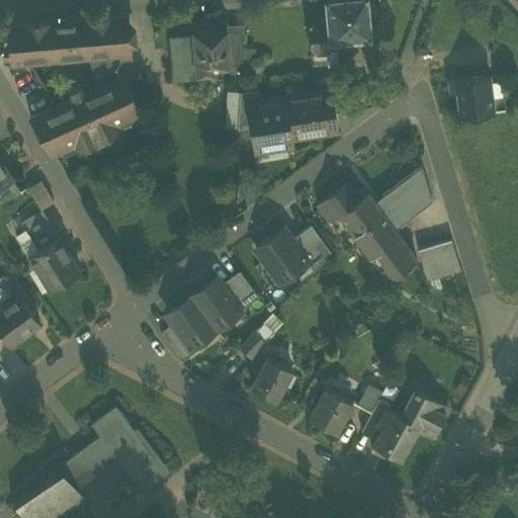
[(310,21),(312,47),(312,49),(338,46),(341,46),(340,34),(369,32),(366,0),(326,0),(328,19),(310,21)]
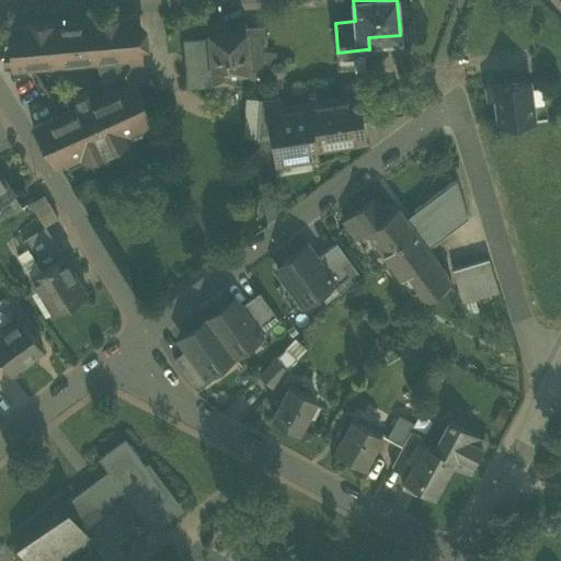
[(90,56),(95,56),(106,92),(134,79),(135,80),(139,78),(127,54),(144,52),(139,13),(86,18),(90,56)]
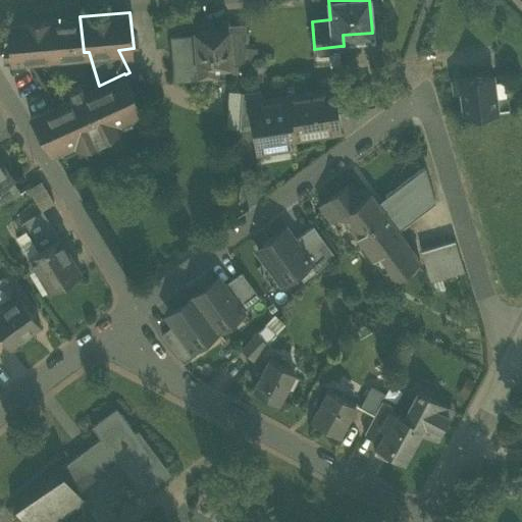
[(69,54),(84,52),(80,16),(66,17),(69,54)]
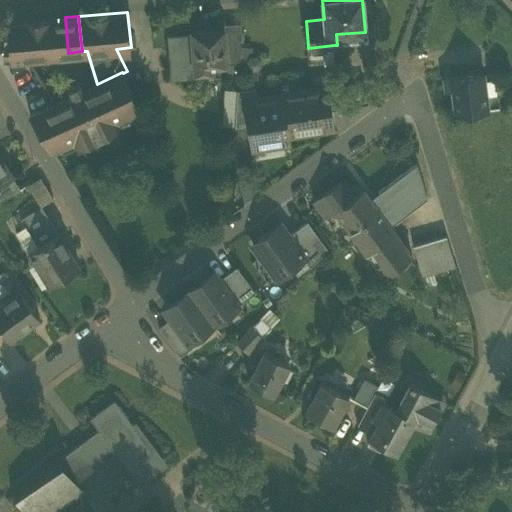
[(11,58),(68,53),(65,17),(7,22),(11,58)]
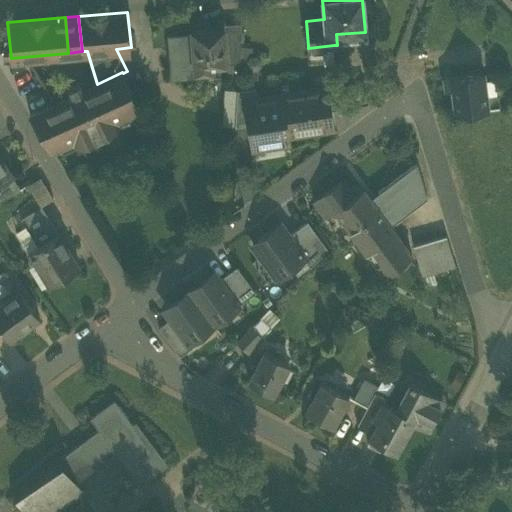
[(224,26),(227,63),(239,62),(242,22),(223,23),(223,26),(224,26)]
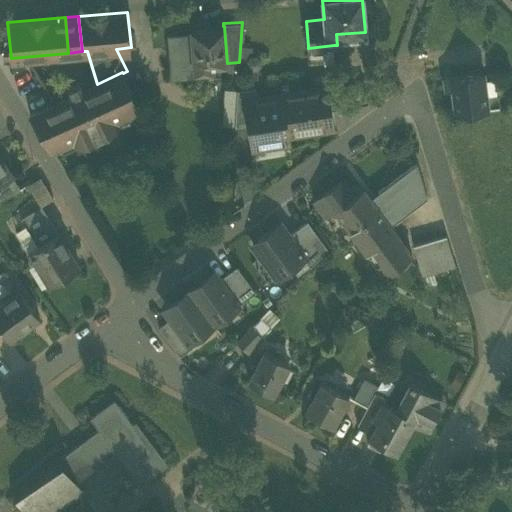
[(169,34),(172,76),(196,74),(196,69),(211,69),(211,74),(228,73),(227,63),(224,26),(223,26),(191,28),(191,33),(169,34)]
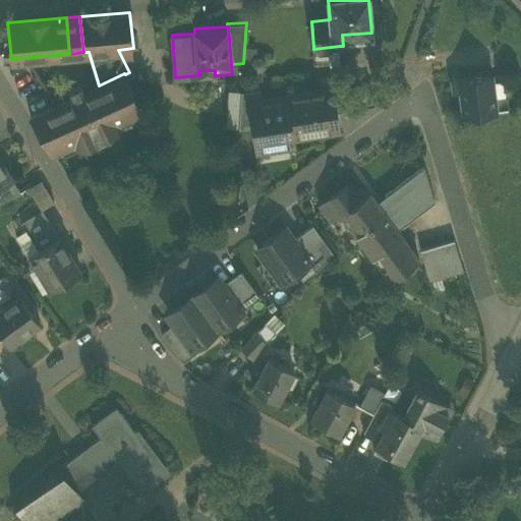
[(311,47),(313,65),(341,63),(340,46),(313,49),(313,47),(311,47)]
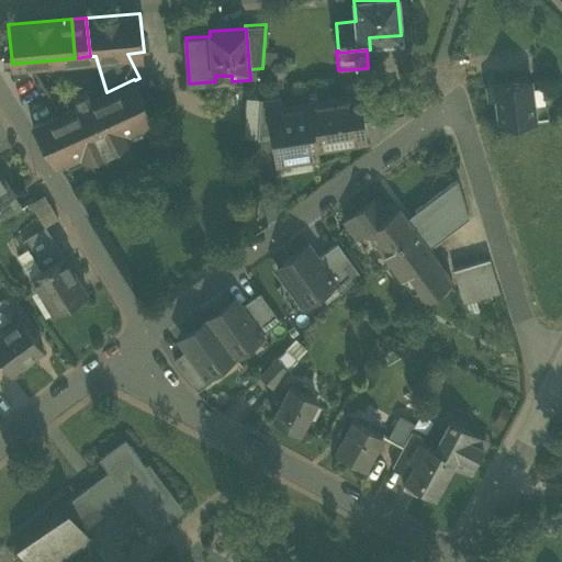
[(273,87),(283,86),(282,75),(287,70),(285,65),(281,62),(276,62),(272,66),(273,87)]
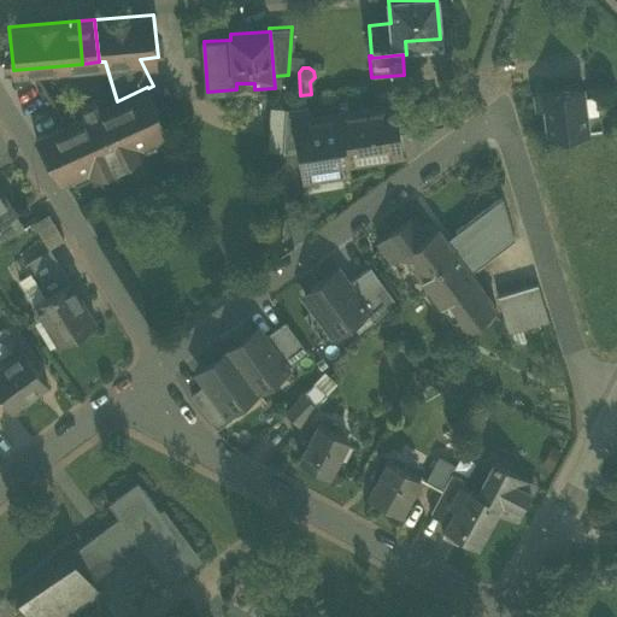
[(544,105),(548,136),(593,130),(586,82),(534,89),(536,106),(544,105)]
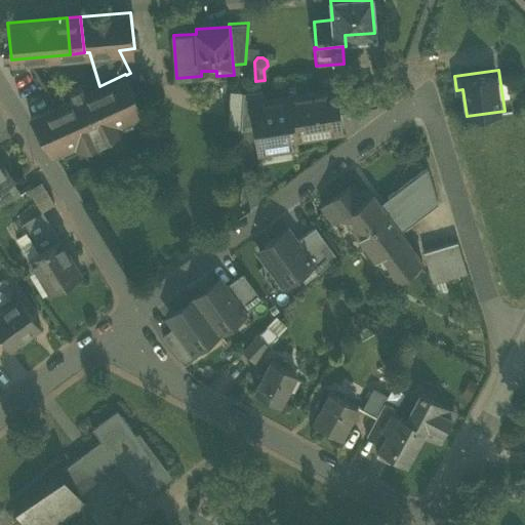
[(31,117),(52,152),(89,135),(93,143),(118,131),(120,125),(118,122),(143,112),(126,75),(125,74),(99,86),(85,92),(83,88),(80,87),(74,90),(70,92),(72,98),(31,117)]
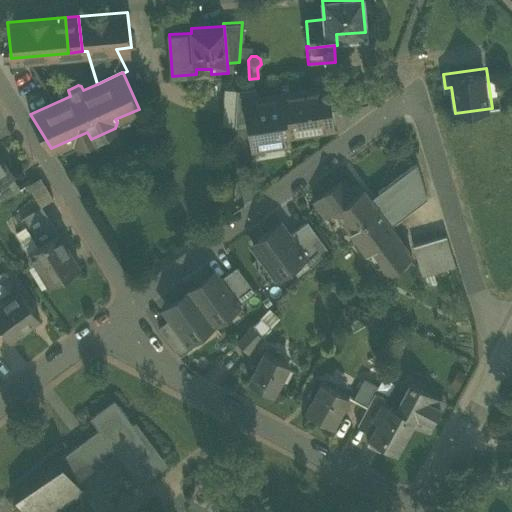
[(345,108),(345,107),(341,84),(338,73),(315,77),(317,89),(324,88),(327,105),(331,107),(331,110),(345,108)]
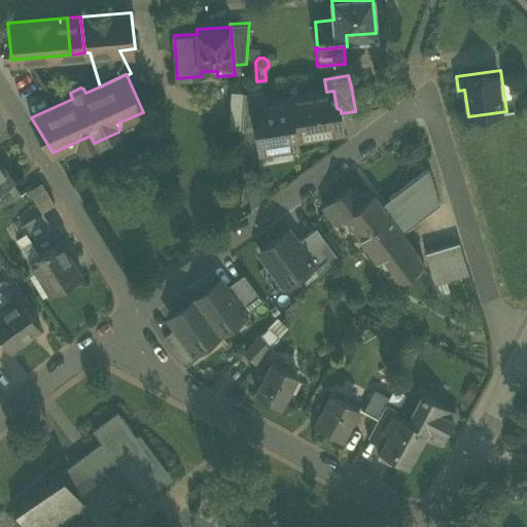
[(264,89),(245,93),(242,130),(258,127),(258,120),(257,103),(265,101),(264,89)]
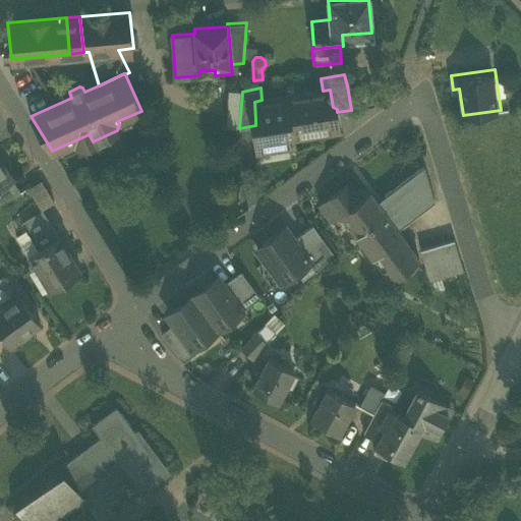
[(323,91),(286,97),(293,135),(336,128),(335,119),(338,115),(337,112),(337,109),(333,107),(330,90),(323,91)]
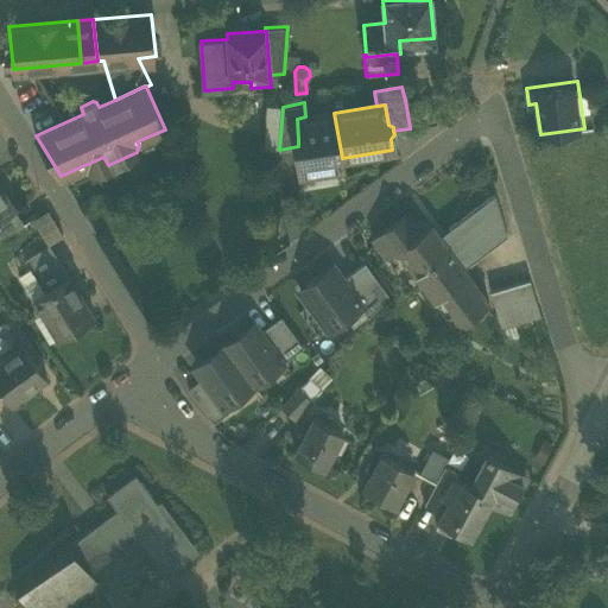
[(263,149),(279,150),(283,107),(265,106),(263,149)]
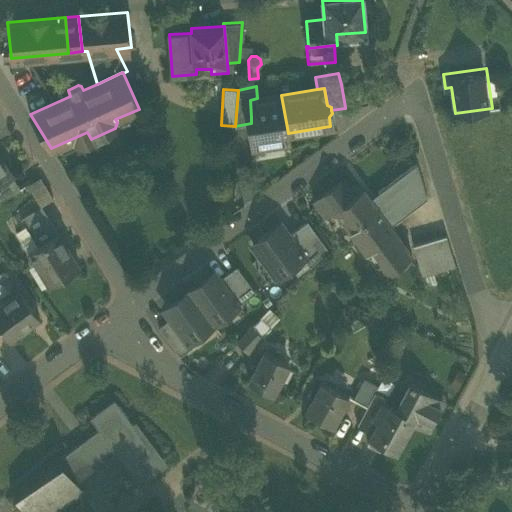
[(289,140),(288,133),(281,95),(257,98),(250,100),(251,117),(251,123),(253,136),(250,136),(251,146),(289,140)]
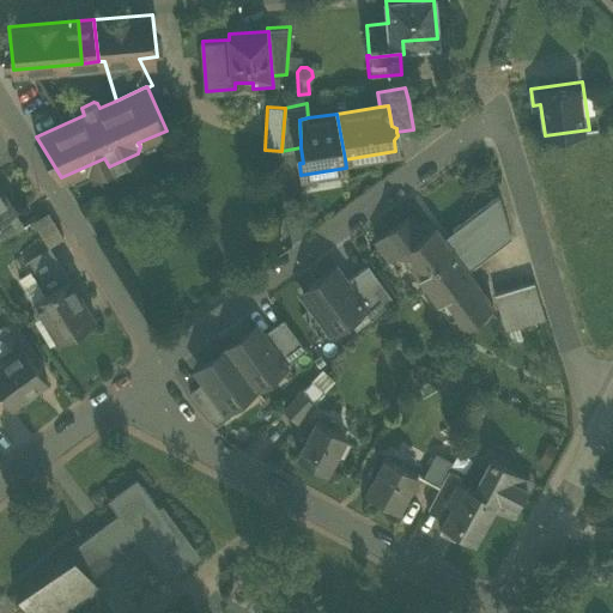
[(0,222),(16,212),(0,189),(0,222)]
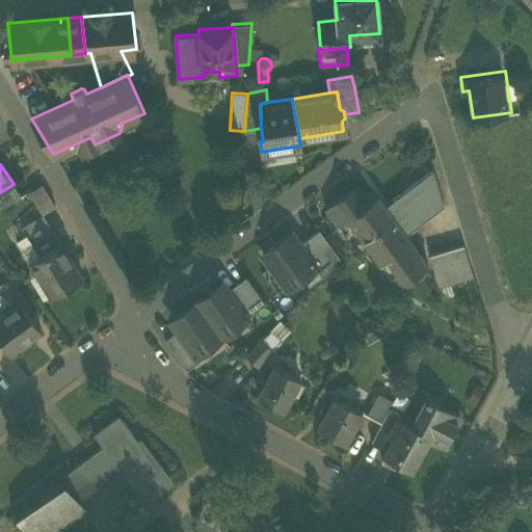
[(392,216),(393,217),(405,235),(445,205),(441,200),(443,200),(433,169),(393,198),(401,210),(392,216)]
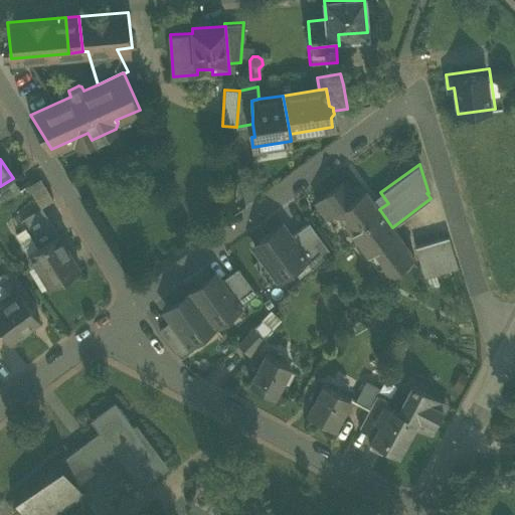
[(40,177),(28,184),(41,206),(54,199),(40,177)]
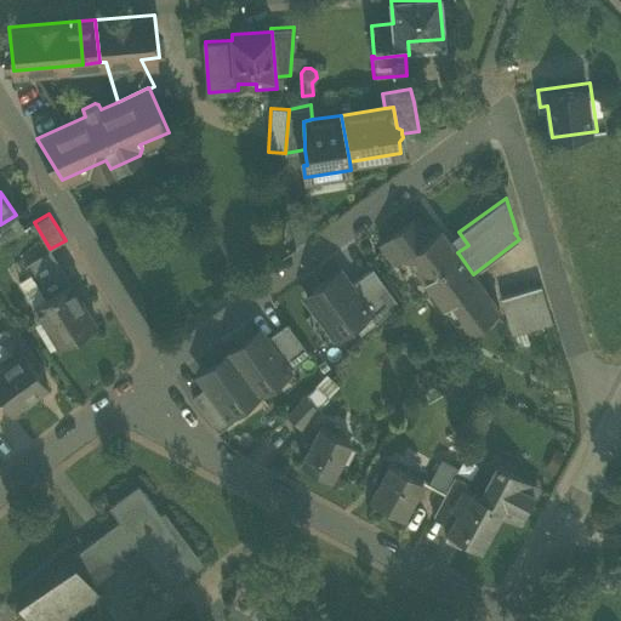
[(0,243),(24,227),(16,215),(0,224),(0,243)]
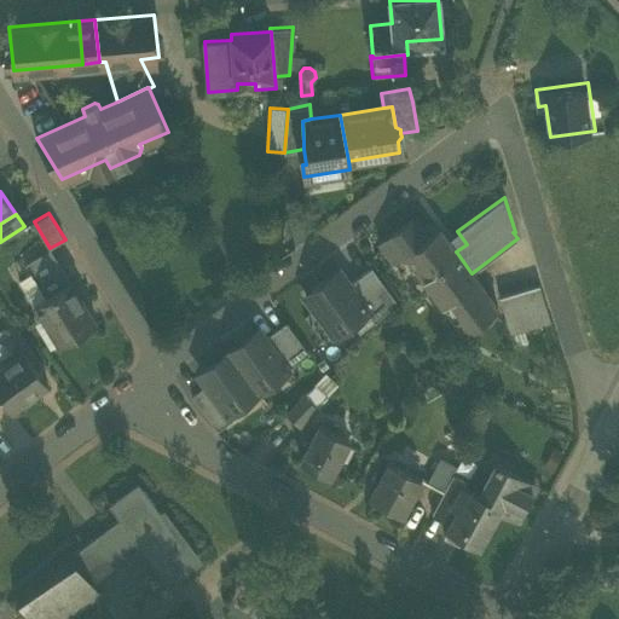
[(394,261),(405,253),(427,236),(412,217),(380,241),(394,261)]
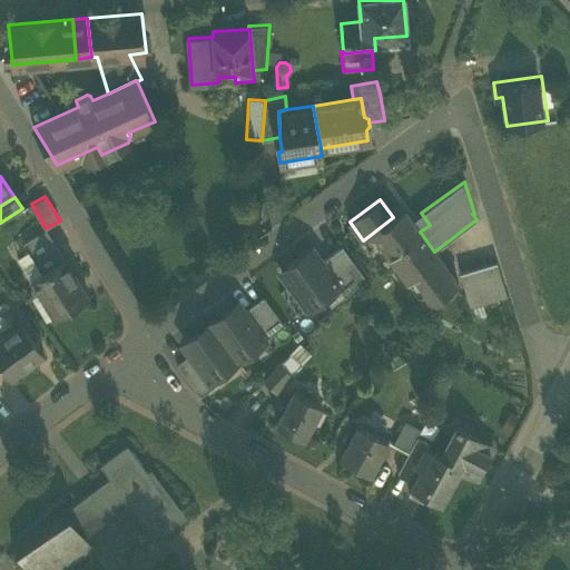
[(403,210),(393,217),(373,233),(390,255),(421,233),(420,232),(411,220),(403,210)]
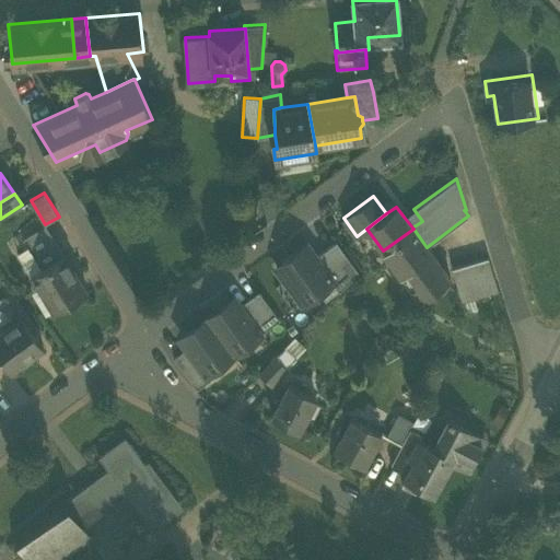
[(413,209),(404,217),(412,228),(422,221),(413,209)]
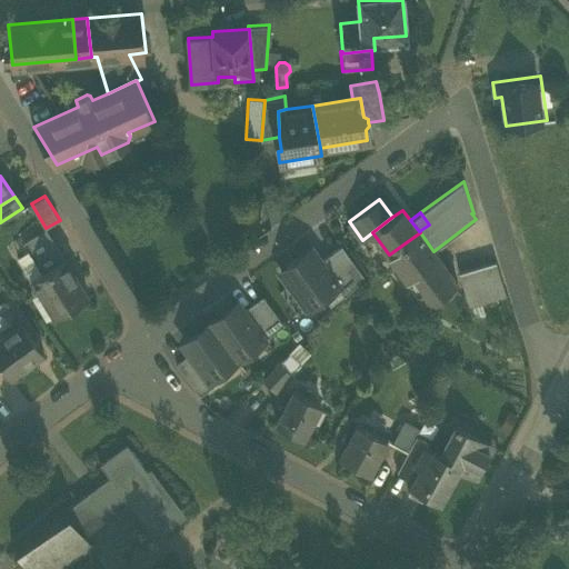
[(27,249),(41,272),(65,259),(46,228),(22,242),(27,249)]
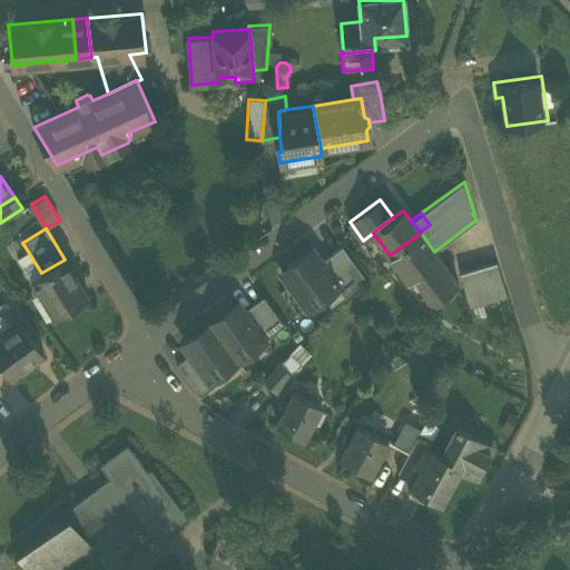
[(459,284),(434,252),(421,233),(390,255),(428,306),(459,284)]
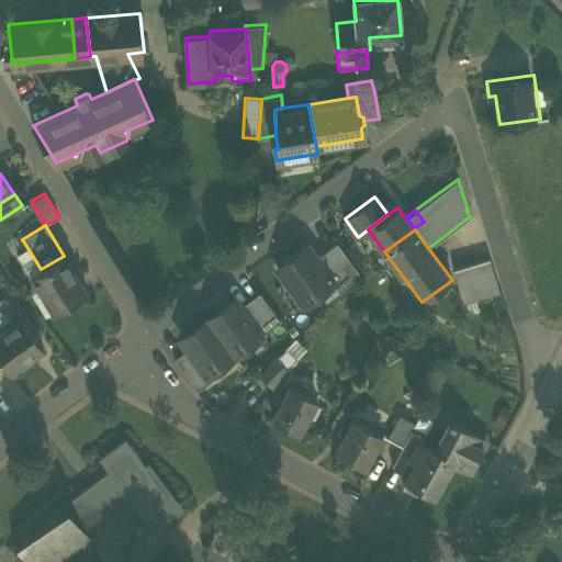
[(333,282),(340,293),(360,273),(337,243),(316,258),(334,281),(333,282)]
